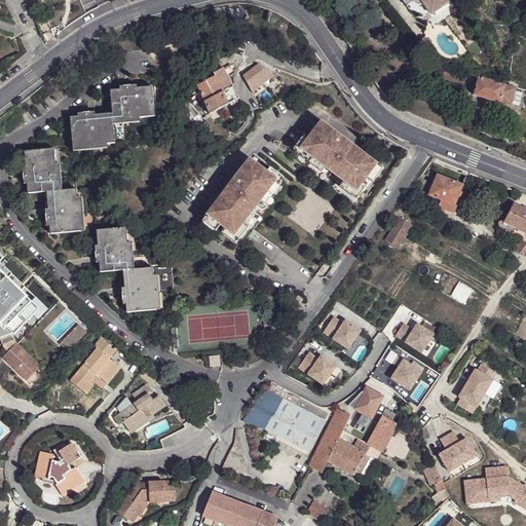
[(448,0),(412,0),(414,2),(408,7),(413,13),(414,14),(415,15),(417,16),(420,17),(421,17),(423,19),(426,17),(428,17),(430,16),(431,16),(450,2),(448,0)]
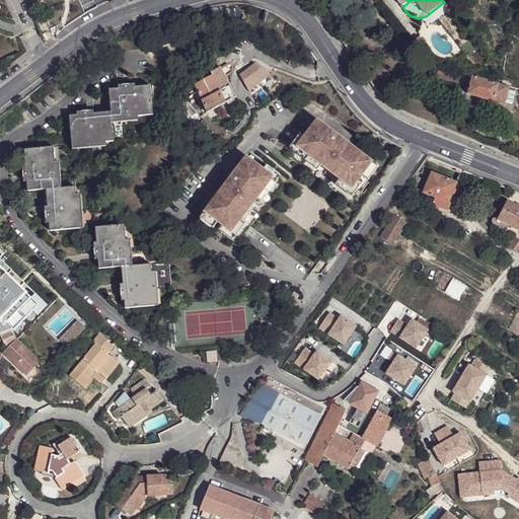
[(240,76),(247,90),(268,74),(254,64),(240,76)]
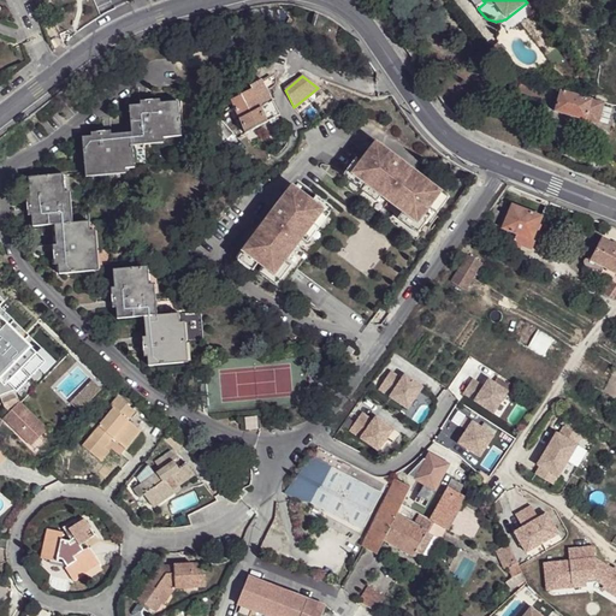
[(232,100),(235,106),(246,134),(270,123),(277,118),(279,117),(260,80),(249,86),(250,90),(232,100)]
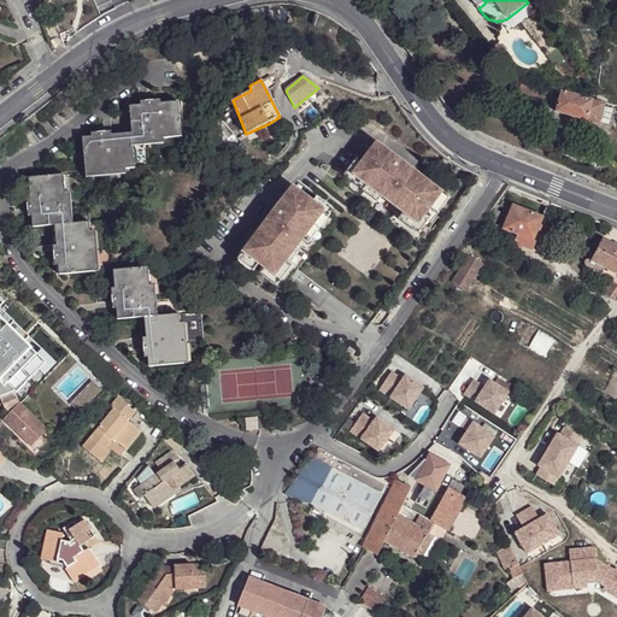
[(544,99),(546,88),(517,80),(513,89),(544,99)]
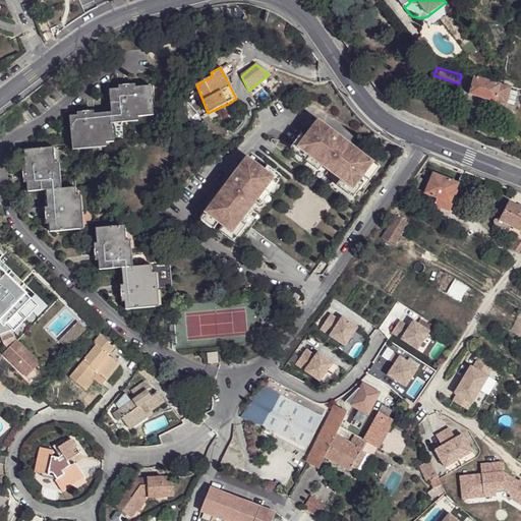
[(474,77),(469,95),(506,105),(511,89),(501,85),(501,84),(474,77)]
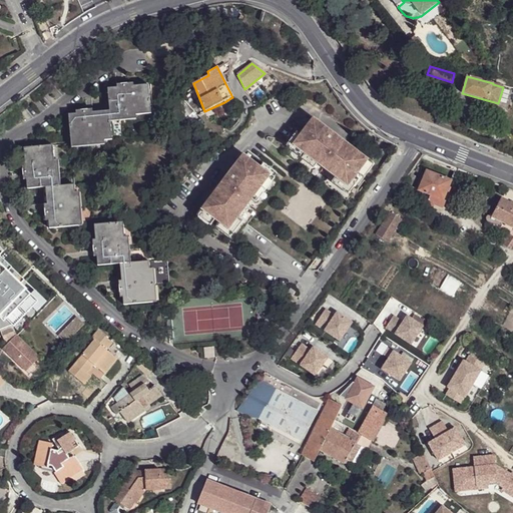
[(185,98),(195,88),(193,83),(181,93),(185,98)]
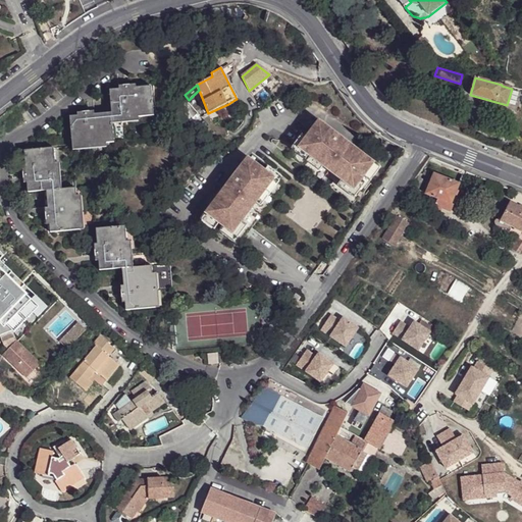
[(119,90),(109,91),(112,114),(112,120),(139,117),(154,116),(152,87),(137,89),(119,90)]
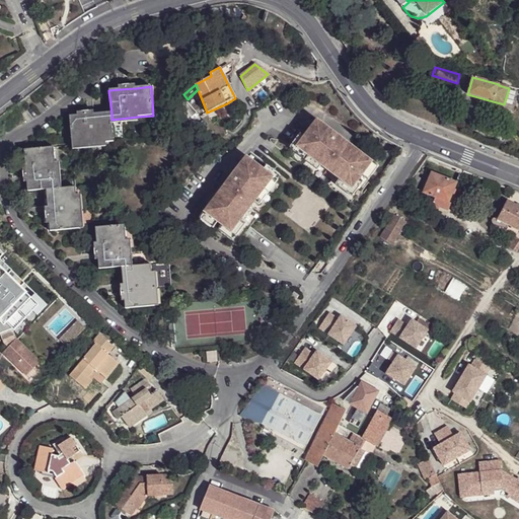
[(180,99),(173,105),(178,112),(186,104),(180,99)]
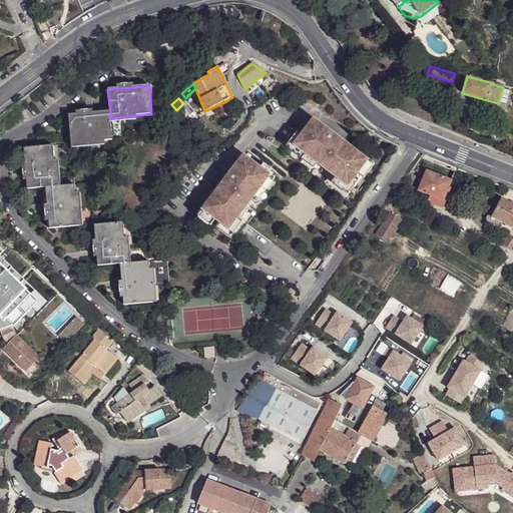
[(77,115),(68,115),(71,144),(105,141),(112,140),(110,122),(110,118),(110,112),(93,113),(77,115)]
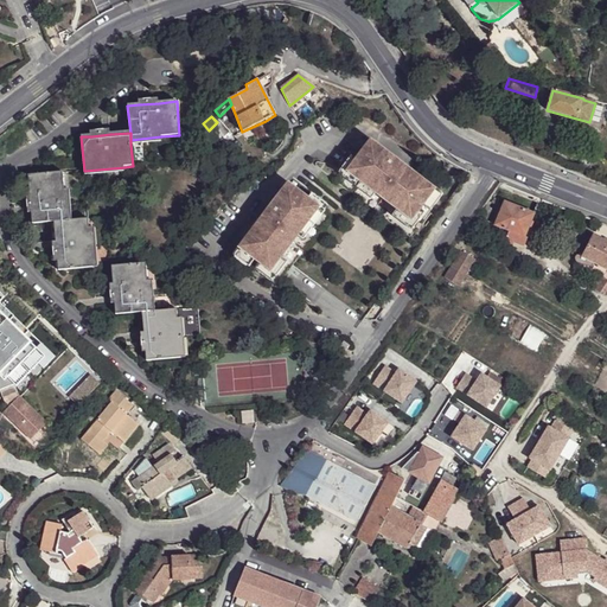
[(349,155),(340,167),(370,187),(370,189),(388,200),(407,213),(415,202),(419,197),(430,180),(384,152),(385,149),(362,136),(349,155)]
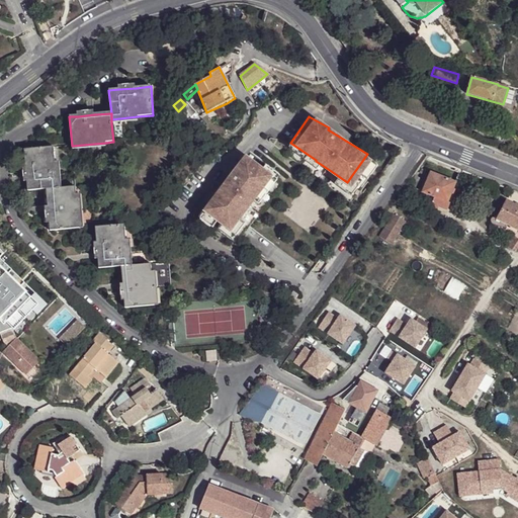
[(290,143),(297,133),(293,130),(283,145),(313,165),(316,161),(316,160),(290,143)]
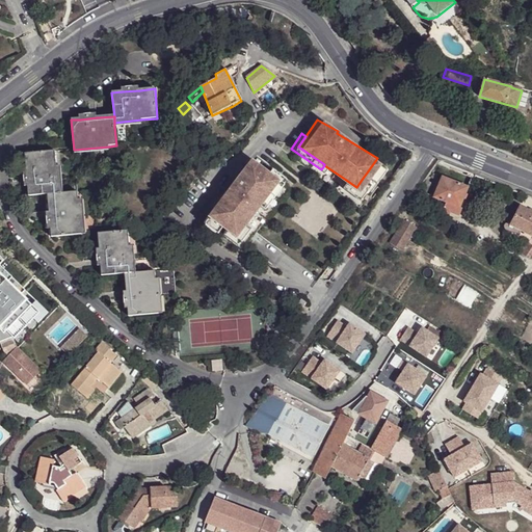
[(55,152),(25,154),(26,169),(28,187),(29,196),(48,195),(58,194),(56,167),(55,152)]
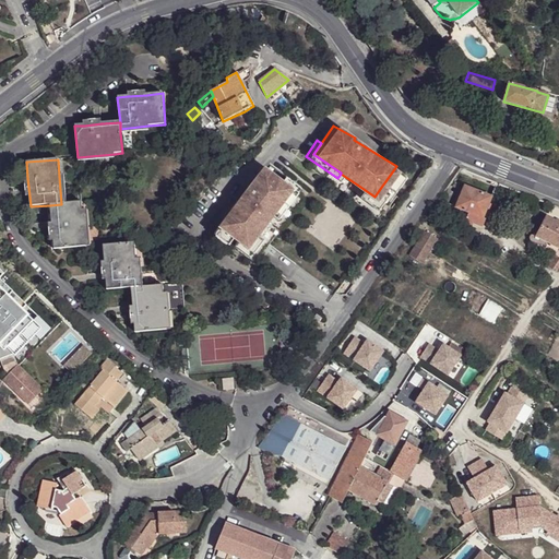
[(403,171),(396,166),(385,181),(392,186),(403,171)]
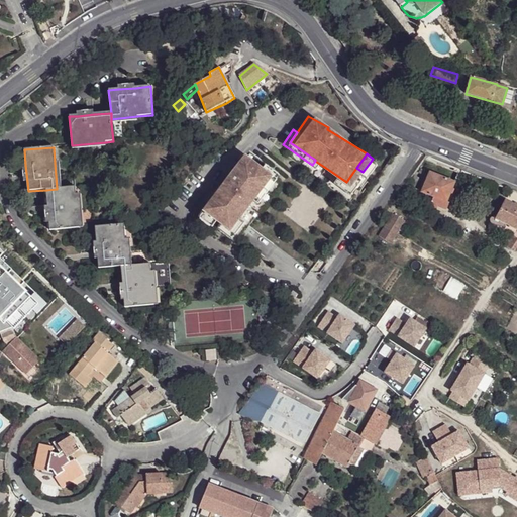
[(268,174),(257,167),(241,156),(228,175),(227,174),(201,212),(215,221),(220,224),(229,230),(240,215),(251,199),(250,199),(268,174)]
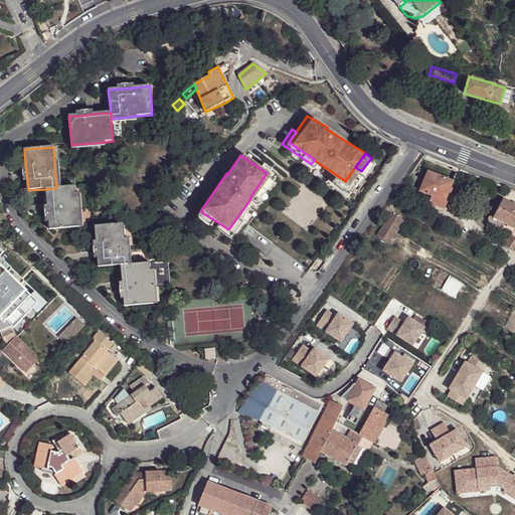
[(256,166),(267,173),(249,198),(250,198),(254,201),(275,172),(260,162),(256,166)]
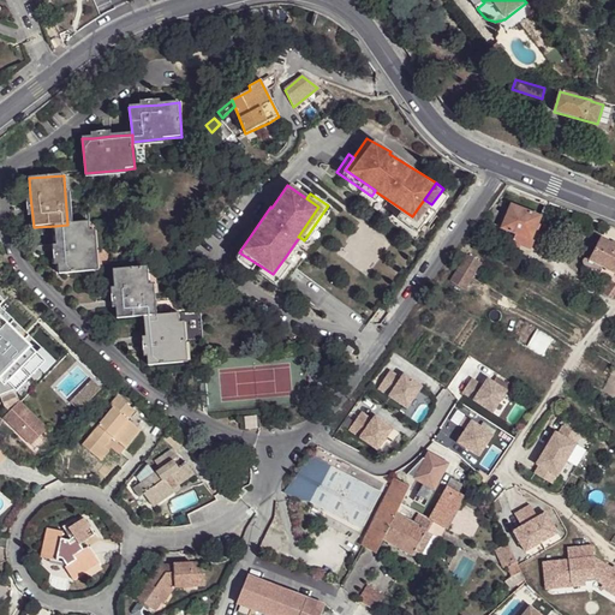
[(547,203),(544,201),(538,215),(530,239),(515,233),(514,236),(513,238),(517,239),(531,245),(533,242),(547,203)]
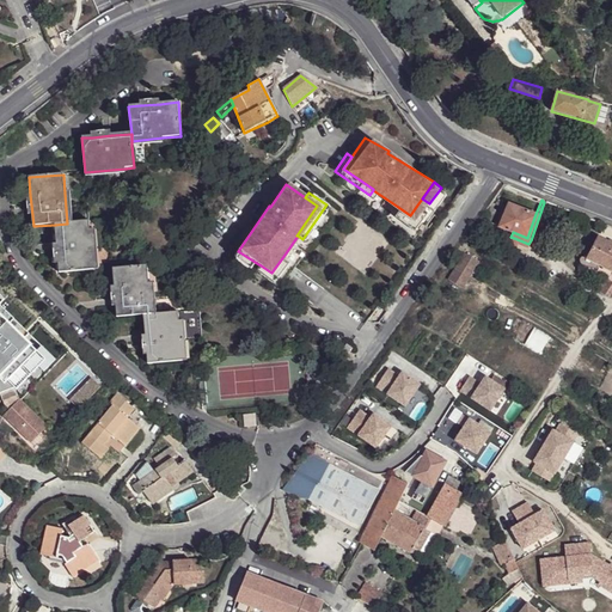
[(410,215),(391,202),(387,209),(410,225),(423,207),(418,203),(410,215)]
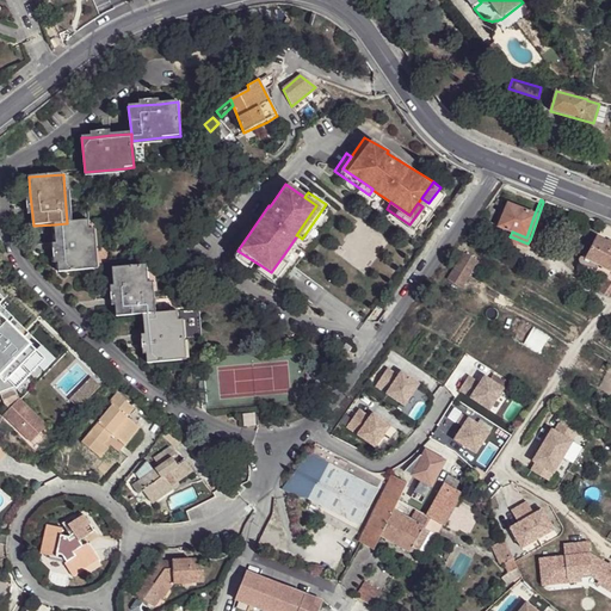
[(512,232),(526,238),(535,214),(506,202),(498,227),(512,232)]
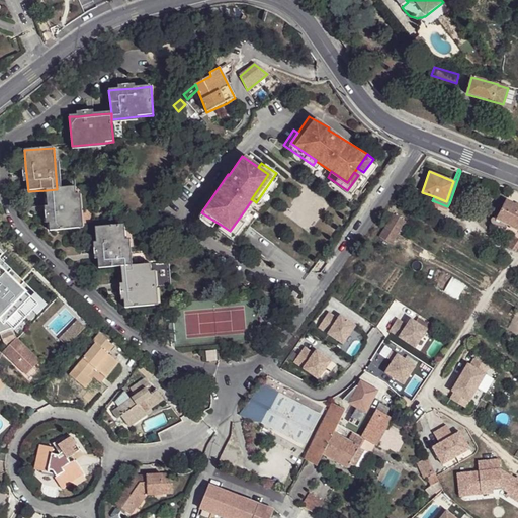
[(57,189),(47,190),(49,206),(50,223),(51,232),(80,229),(76,187),(61,188),(57,189)]
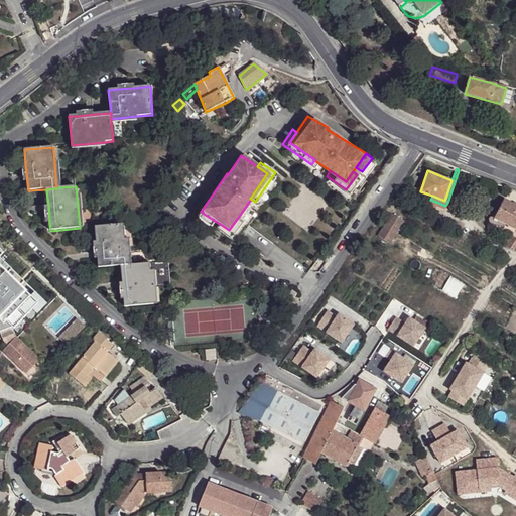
[(515,192),(510,190),(505,202),(515,207),(515,192)]
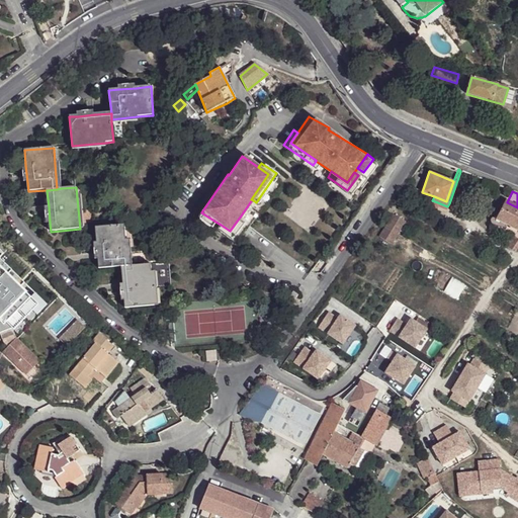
[(449,203),(447,206),(435,201),(433,205),(448,211),(451,204),(449,203)]
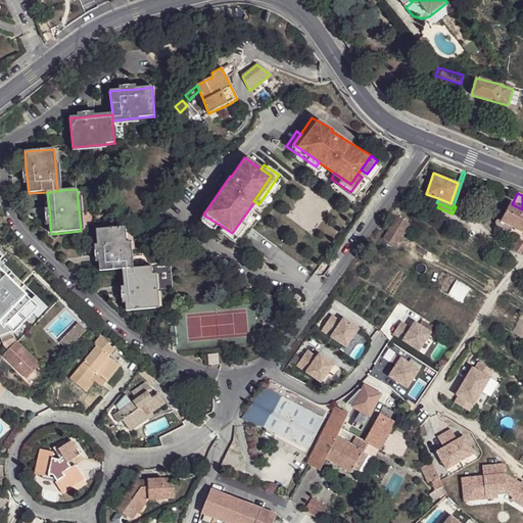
[(522,233),(522,209),(512,204),(502,223),(522,233)]
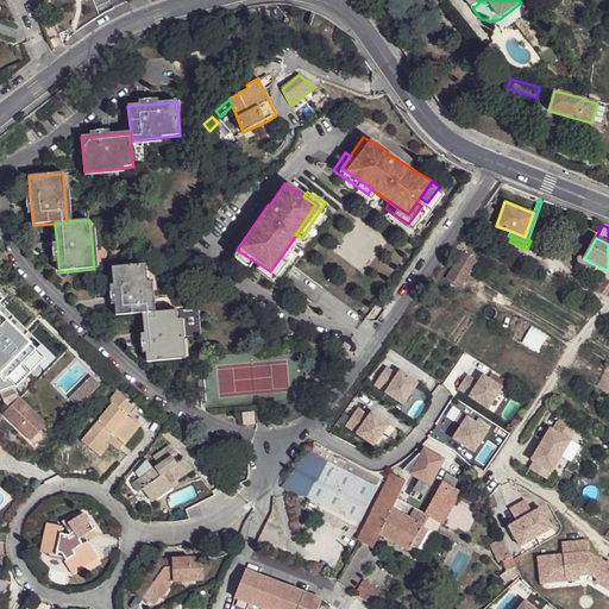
[(459,248),(441,274),(450,280),(468,253),(459,248)]
